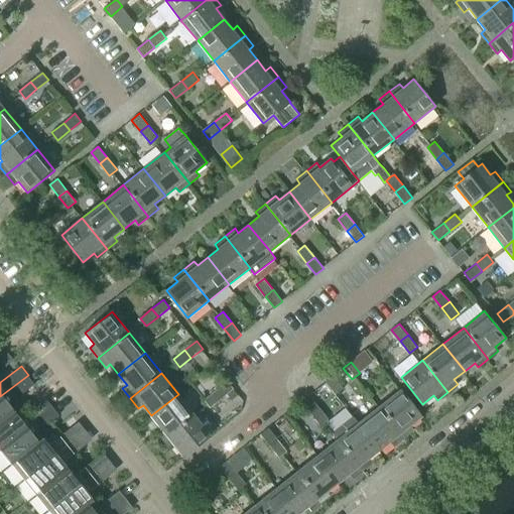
[(360,373),(352,379),(362,391),(369,385),(360,373)]
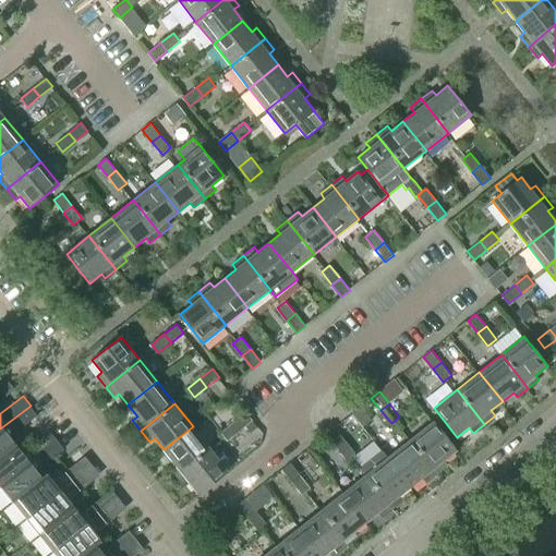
[(0,428),(0,456),(16,444),(11,436),(38,414),(31,406),(0,428)]
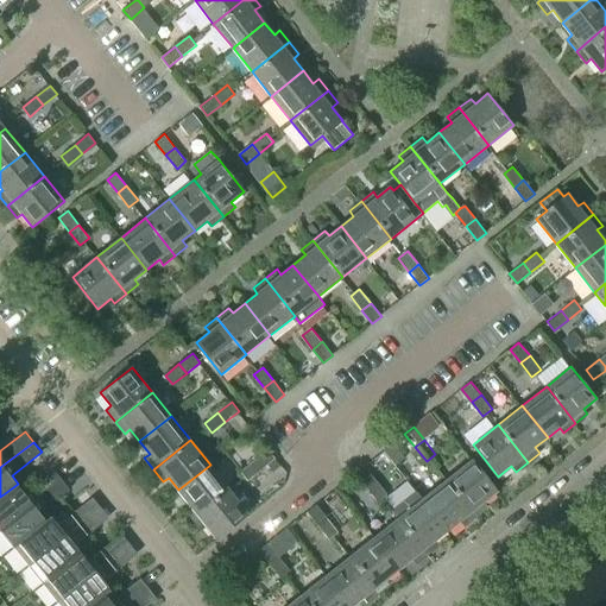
[(270,449),(256,460),(263,469),(277,459),(270,449)]
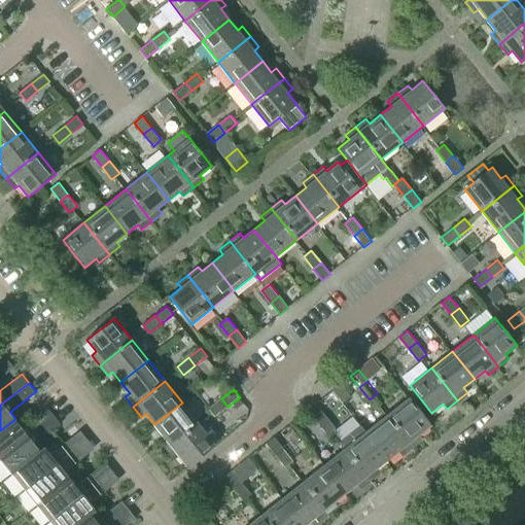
[(409,397),(387,414),(413,447),(423,439),(420,433),(431,425),(409,397)]
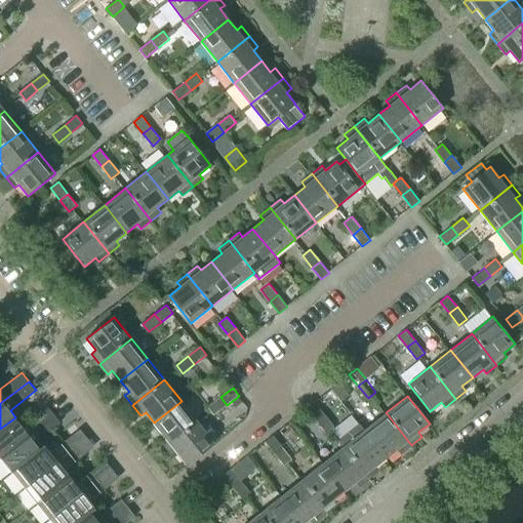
[(227,405),(220,397),(209,407),(215,414),(227,405)]
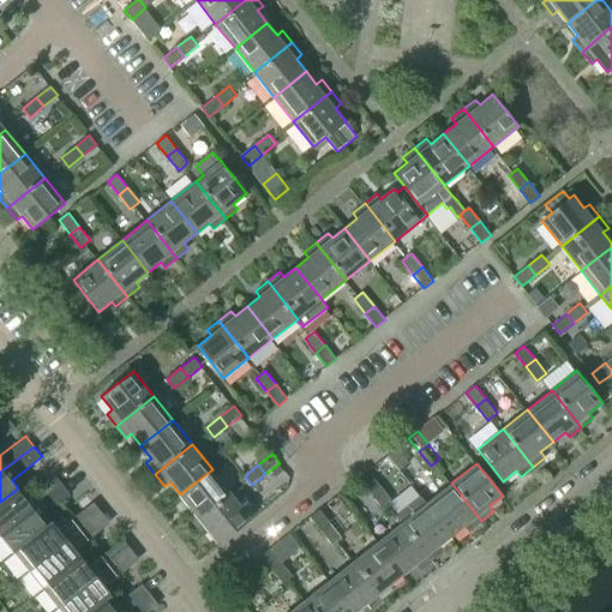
[(185,511),(195,523),(232,493),(213,469),(180,495),(190,507),(185,511)]
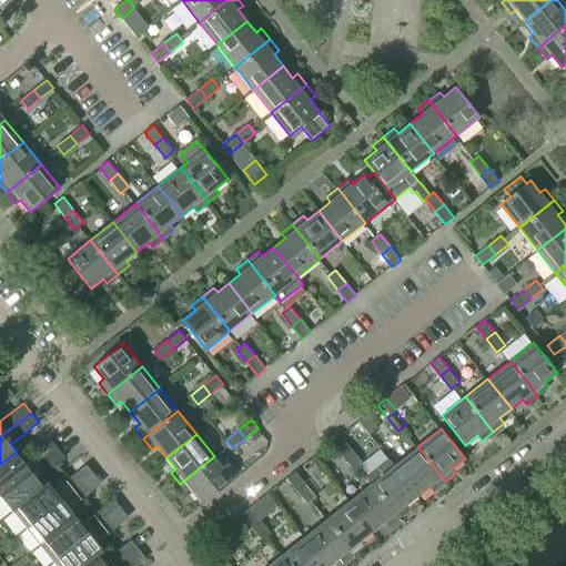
[(333,442),(343,454),(352,447),(341,434),(333,442)]
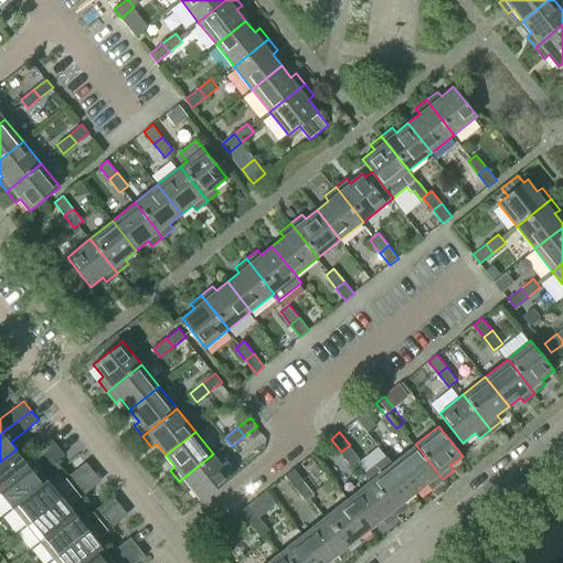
[(0,461),(0,489),(57,444),(50,435),(22,457),(17,449),(0,461)]
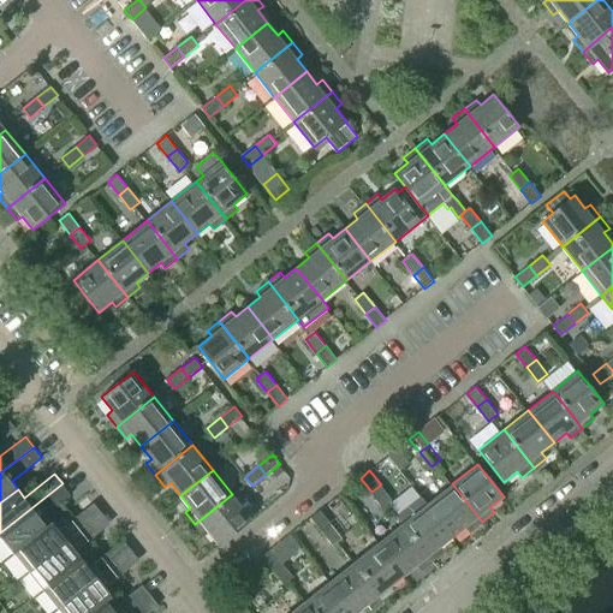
[(0,535),(15,553),(16,553),(15,552),(47,527),(47,525),(41,518),(71,494),(63,483),(0,533),(0,535)]
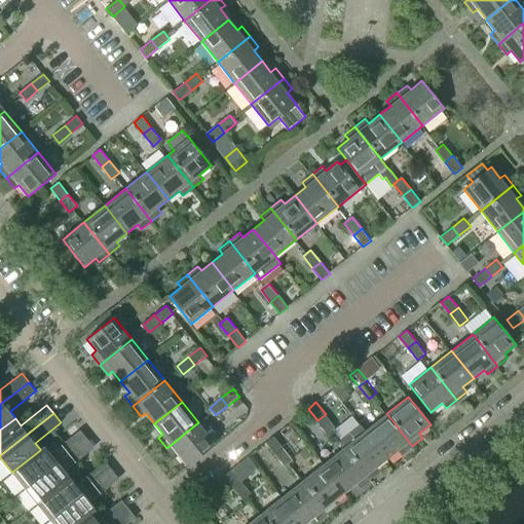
[(386,413),(366,429),(387,457),(399,449),(402,454),(412,446),(386,413)]
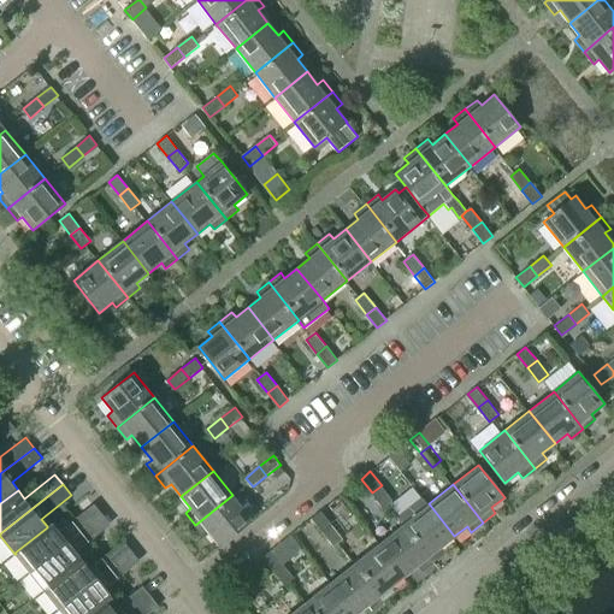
[(382,485),(372,493),(383,506),(393,499),(382,485)]
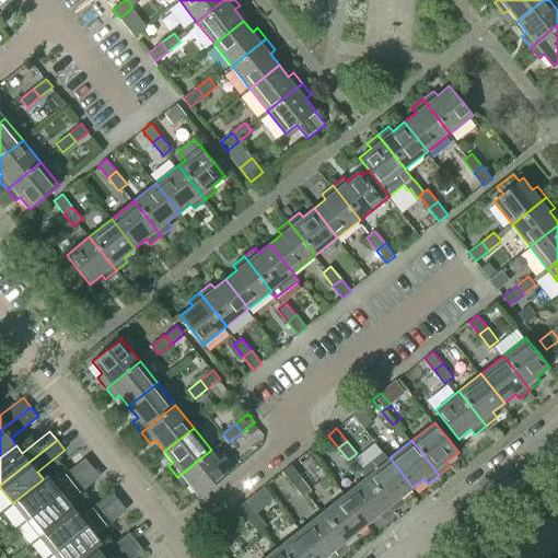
[(211,450),(177,477),(186,488),(190,484),(200,496),(230,473),(211,450)]
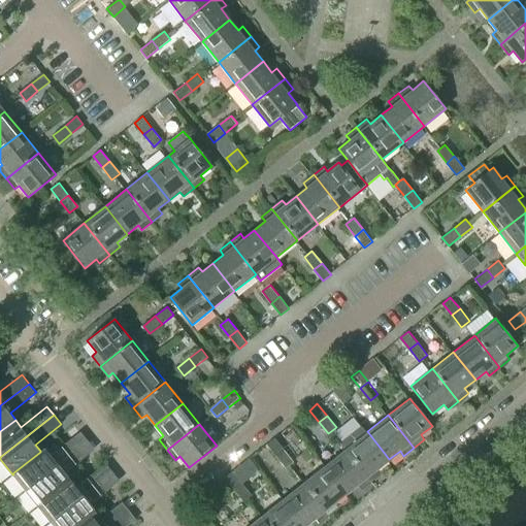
[(362,425),(341,441),(347,449),(372,481),(382,472),(379,468),(389,459),(367,431),(362,425)]
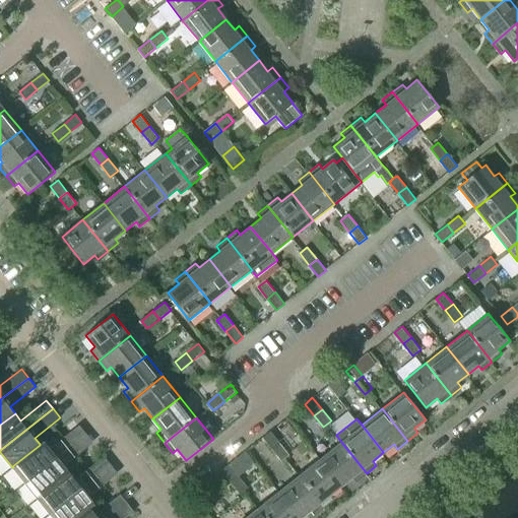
[(263,437),(272,449),(280,442),(271,431),(263,437)]
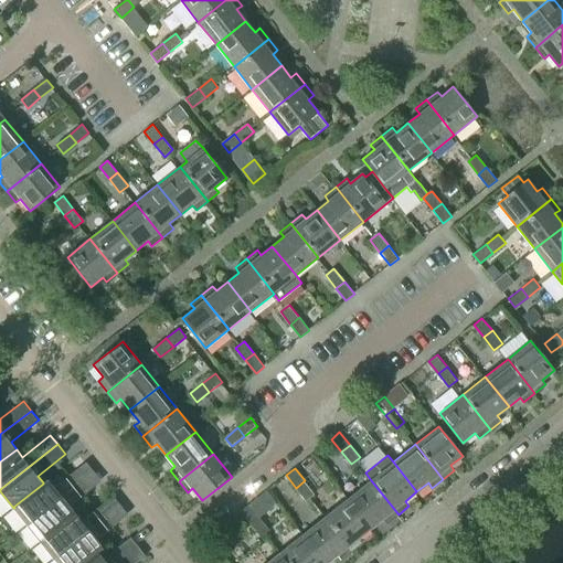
[(14,508),(28,523),(74,486),(66,477),(54,487),(49,478),(43,482),(43,484),(13,507),(14,508)]
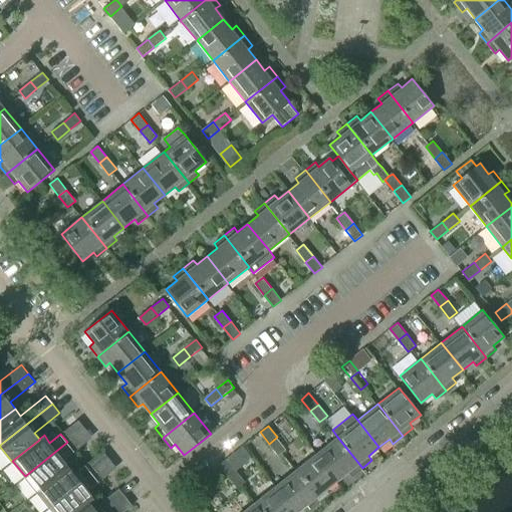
[(277,437),(269,444),(279,455),(286,449),(277,437)]
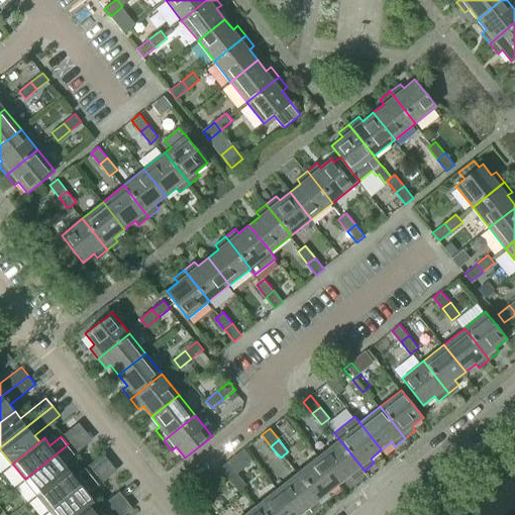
[(339,439),(318,455),(340,483),(350,475),(354,479),(365,471),(339,439)]
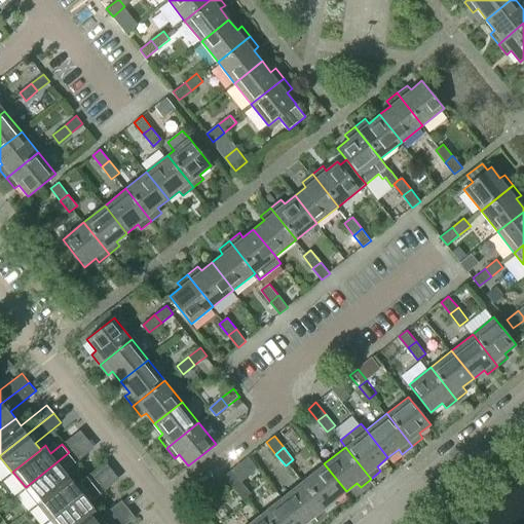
[(26,487),(38,503),(70,477),(65,471),(76,461),(69,452),(26,487)]
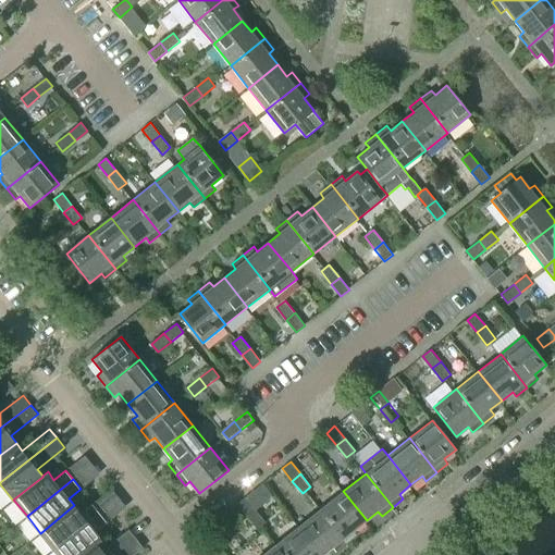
[(343,491),(321,508),(348,543),(359,534),(355,529),(367,520),(343,491)]
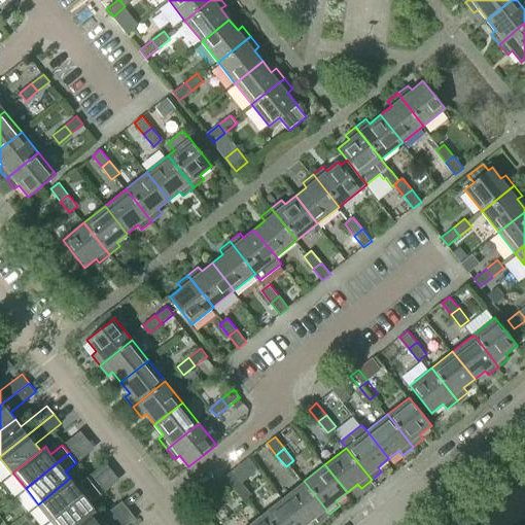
[(225,477),(235,488),(242,482),(233,469),(225,477)]
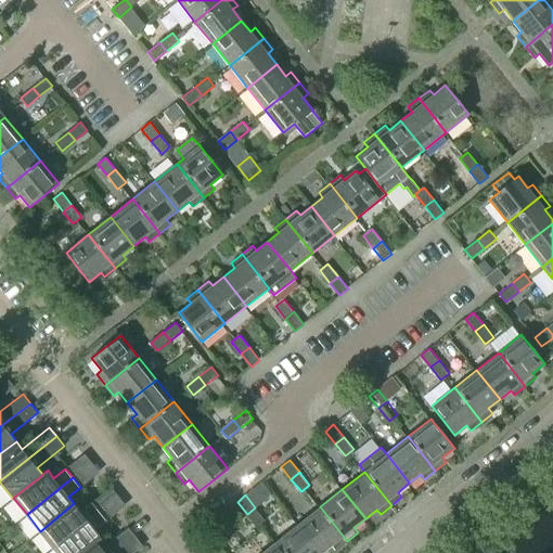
[(40,531),(53,548),(100,511),(92,501),(80,511),(74,503),(40,531)]
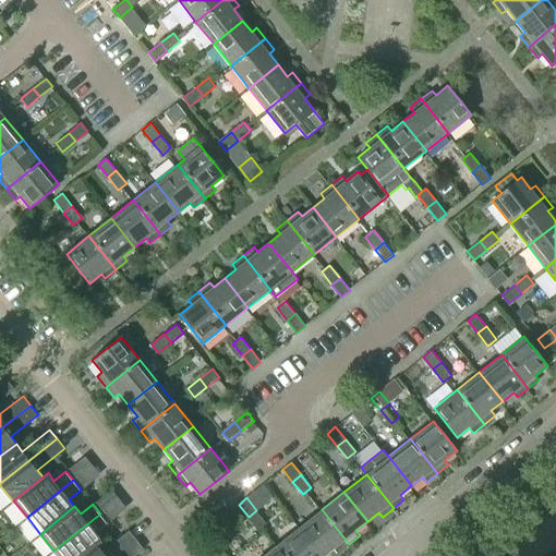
[(322,509),(300,527),(322,555),(323,555),(334,547),(338,552),(349,544),(322,509)]
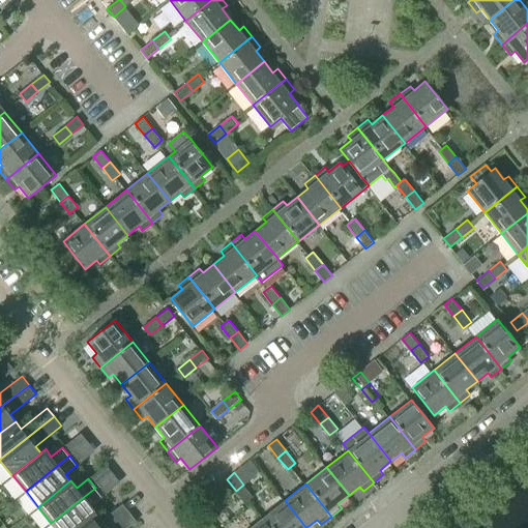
[(243,485),(236,491),(245,502),(254,496),(243,485)]
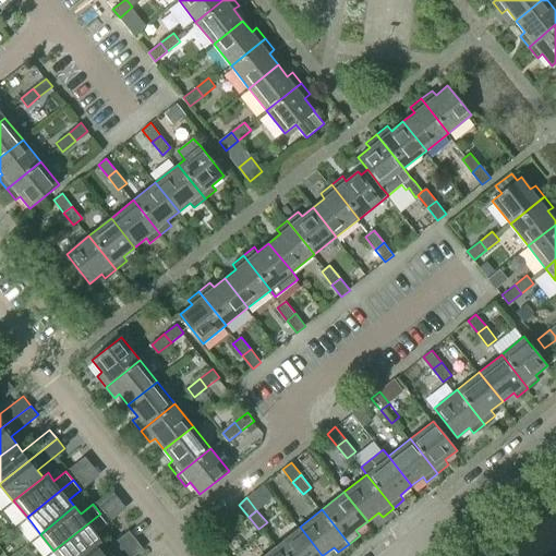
[(53,551),(58,555),(81,555),(96,544),(97,544),(101,541),(96,532),(108,523),(100,514),(53,551)]
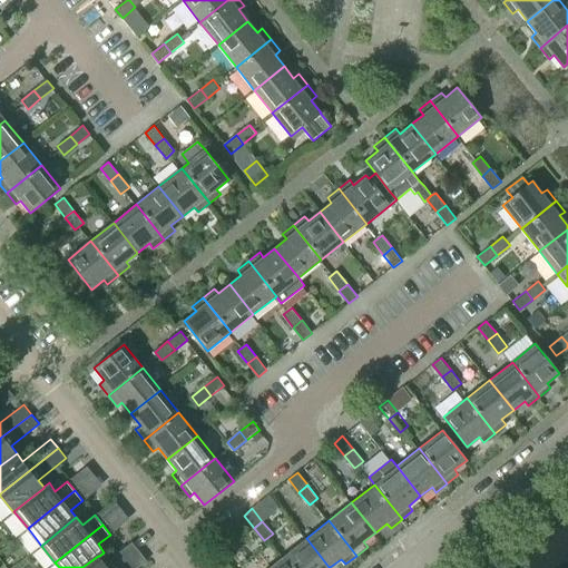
[(329,567),(306,538),(283,556),(292,567),(329,567)]
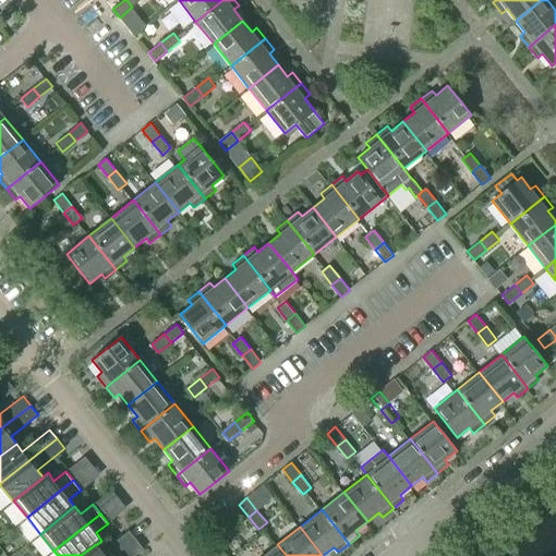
[(115,555),(136,539),(130,529),(103,551),(97,544),(96,544),(81,555),(115,555)]
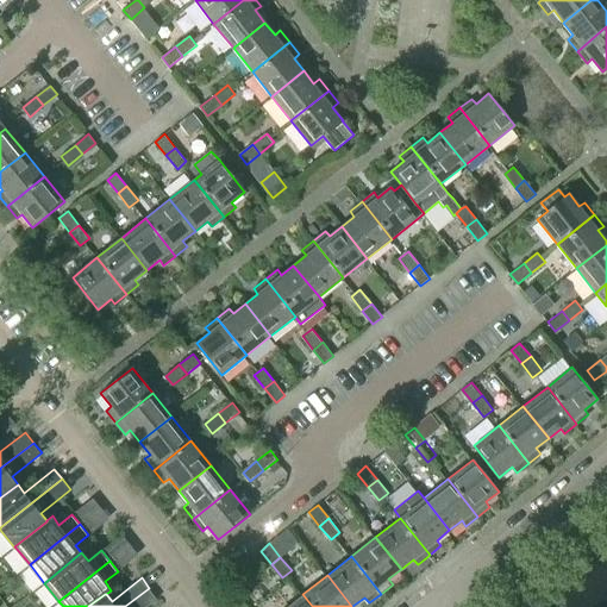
[(125,606),(146,606),(157,599),(149,588),(125,606)]
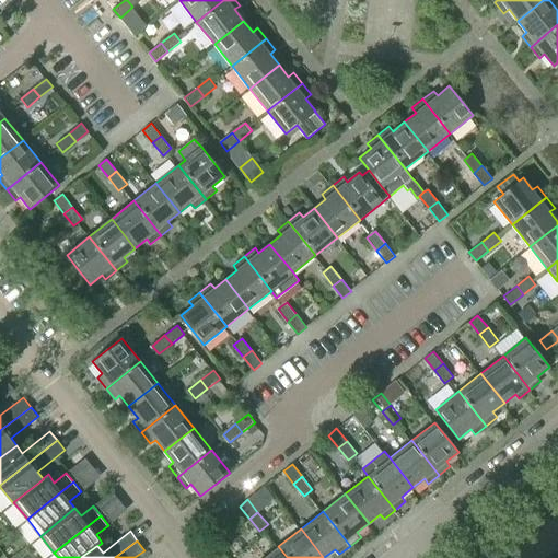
[(287,557),(278,546),(264,557),(287,557)]
